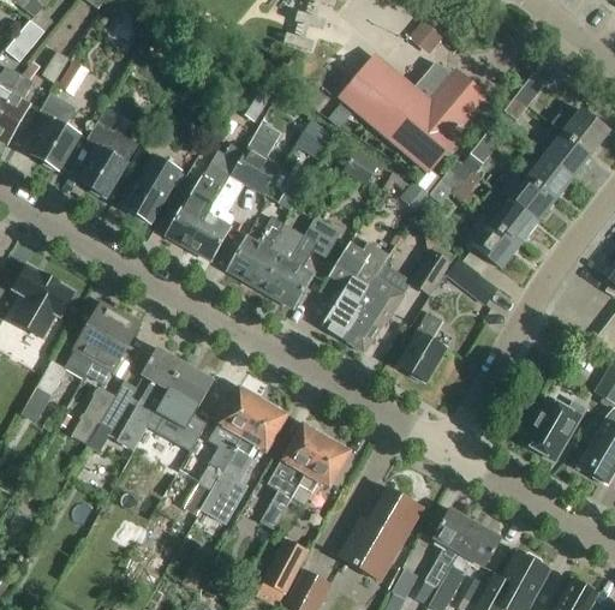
[(17,0),(16,1),(34,16),(40,10),(47,0),(17,0)]
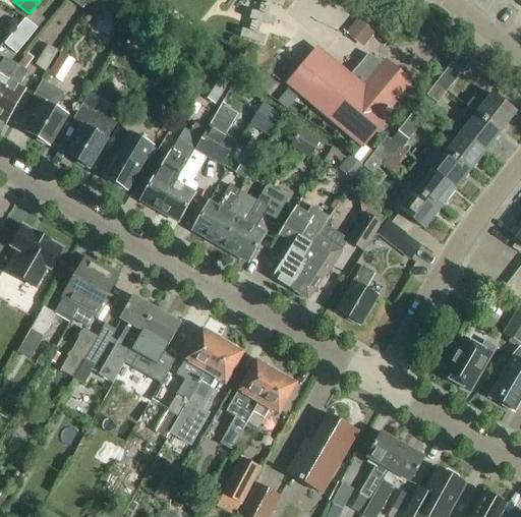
[(265,20),(271,20),(272,0),(281,1),(281,0),(249,0),(248,34),(265,35),(265,20)]
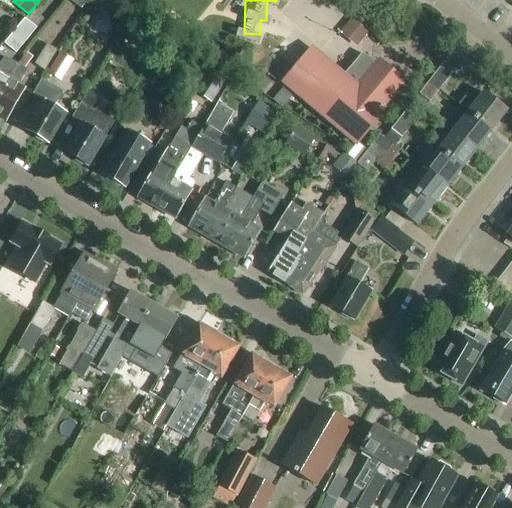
[(33,8),(28,13),(4,41),(16,51),(44,17),(33,8)]
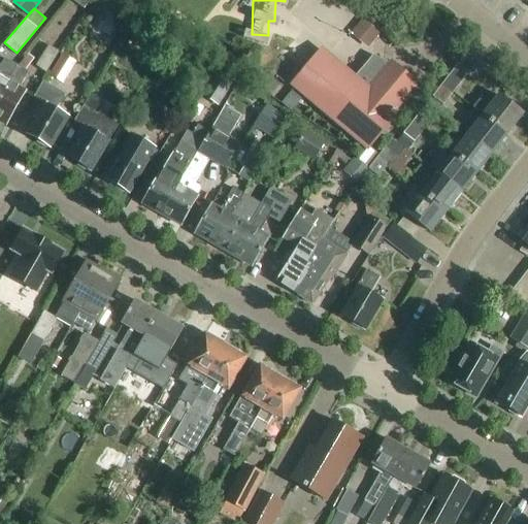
[(113,24),(121,29),(129,24),(128,14),(122,11),(113,15),(113,24)]
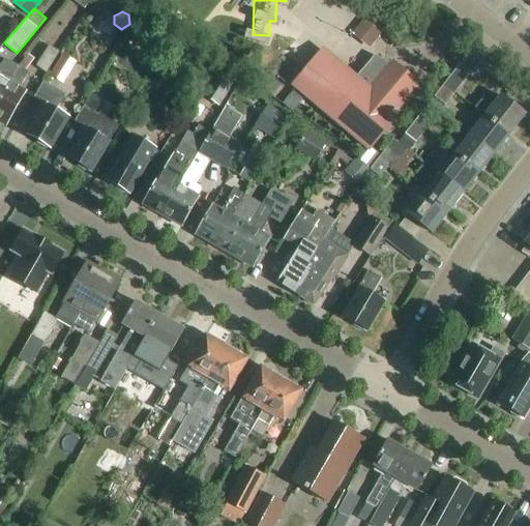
[(381,31),(364,18),(352,31),(370,46),(381,31)]
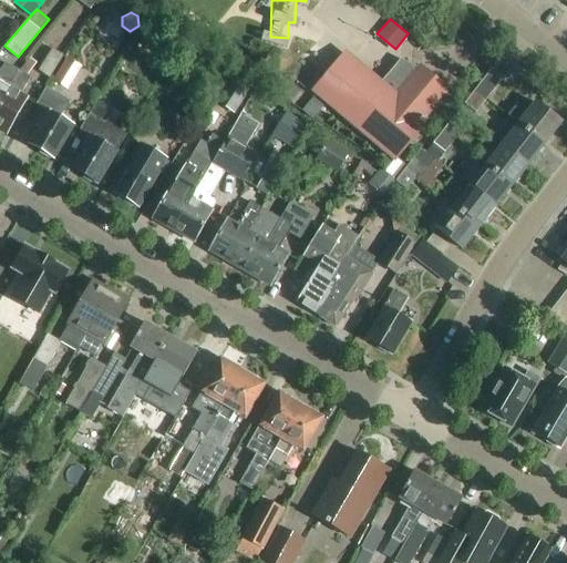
[(138,39),(151,45),(160,29),(148,22),(138,39)]
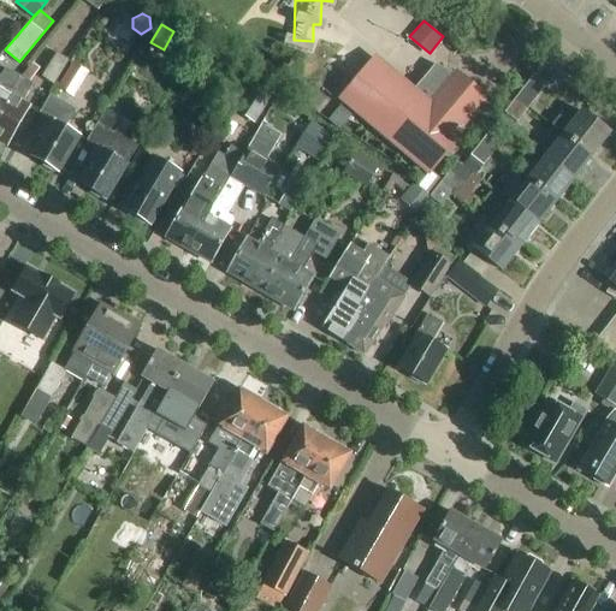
[(42,75),(54,82),(69,58),(55,51),(42,75)]
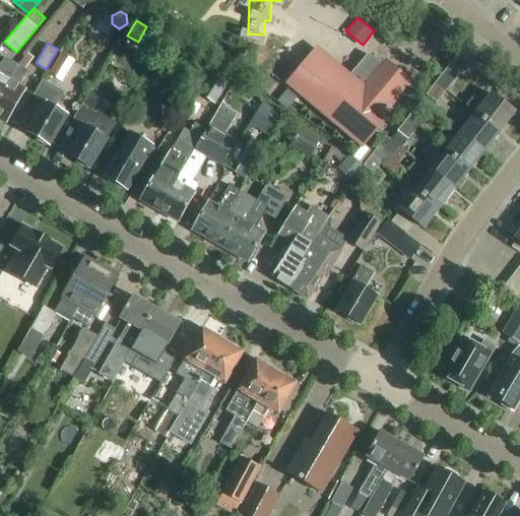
[(287,81),(363,144),(391,110),(388,107),(410,80),(385,59),(363,86),(316,47),(287,81)]
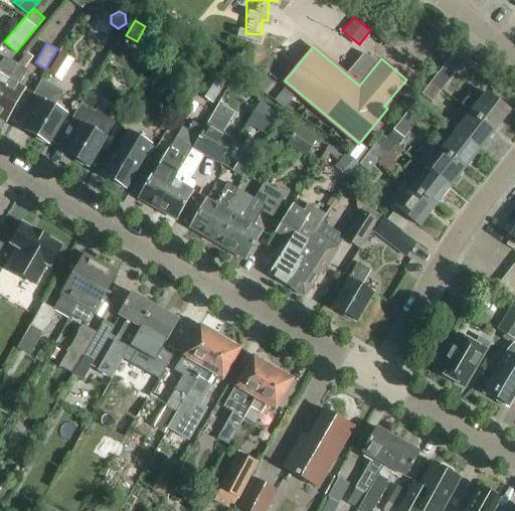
[(48,70),(61,79),(74,58),(61,50),(48,70)]
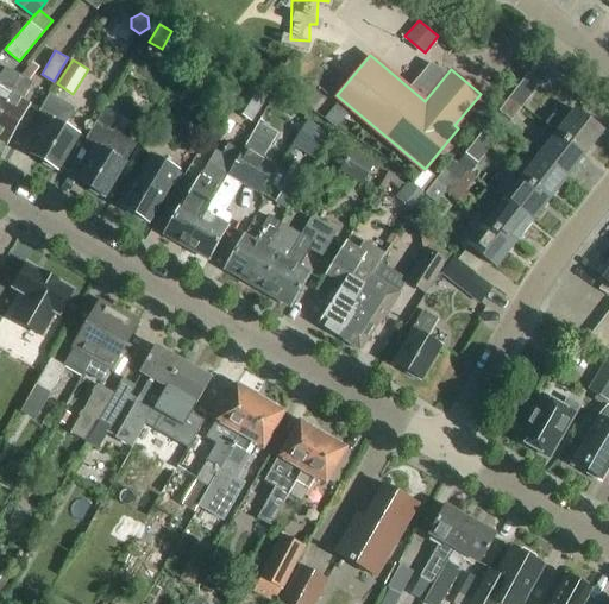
[(206,76),(224,87),(231,76),(213,64),(206,76)]
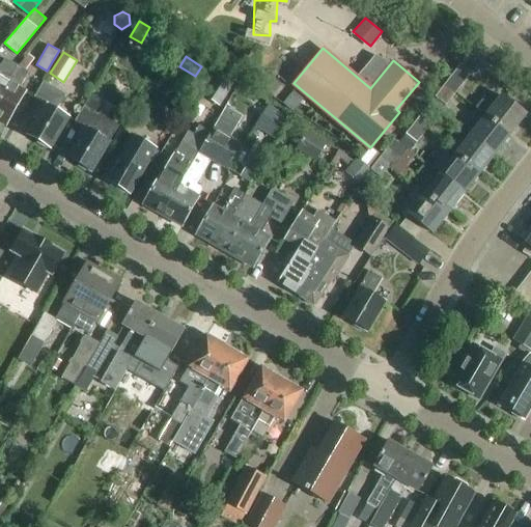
[(0,96),(20,64),(9,58),(8,60),(4,58),(0,63),(0,96)]
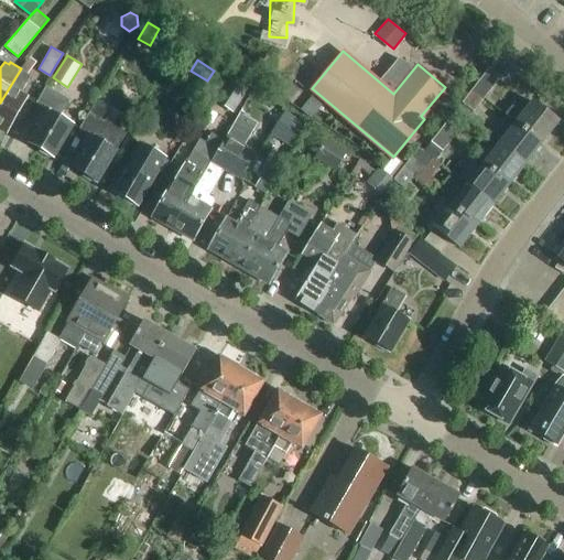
[(489,66),(472,89),(483,98),(501,75),(489,66)]
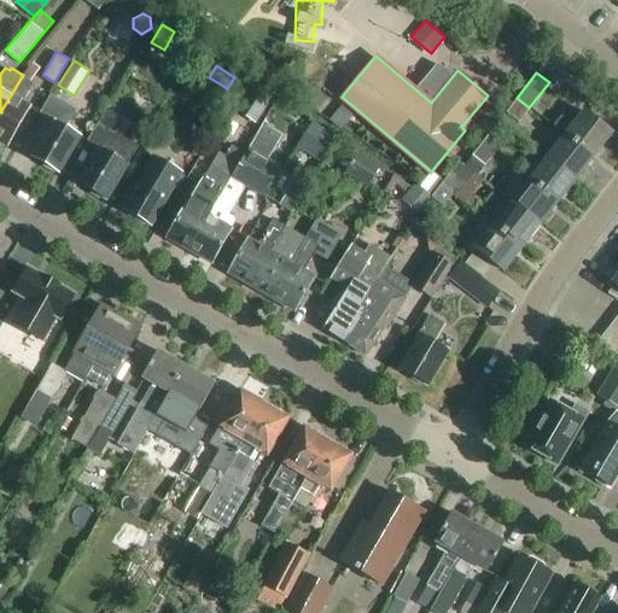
[(23,75),(0,112),(0,139),(7,145),(31,104),(23,99),(34,81),(23,75)]
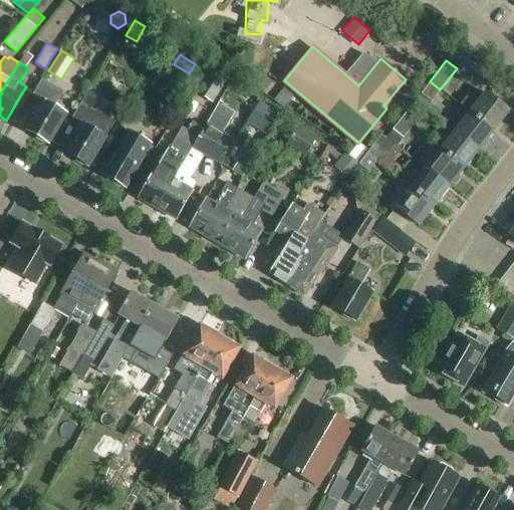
[(196,90),(213,101),(226,79),(209,69),(196,90)]
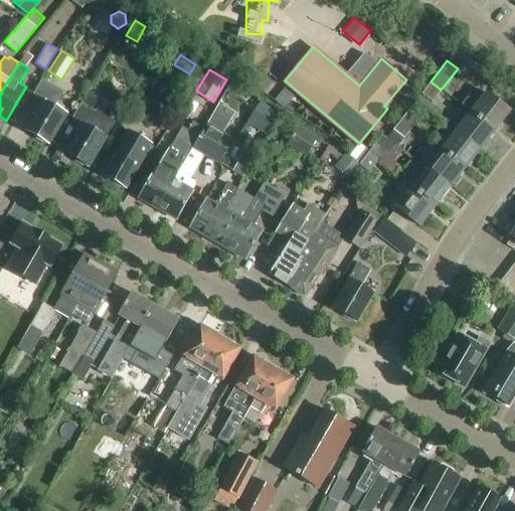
[(33,109),(36,111),(25,129),(35,135),(35,137),(42,142),(44,139),(47,141),(65,112),(54,105),(63,90),(43,77),(33,93),(40,97),(33,109)]
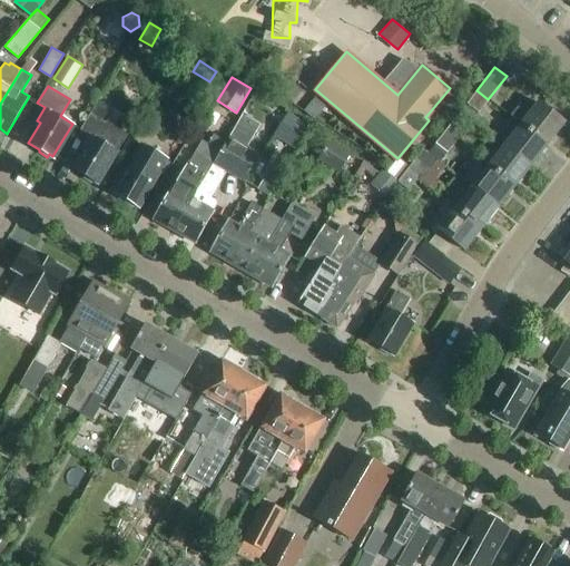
[(488,99),(477,90),(467,101),(479,111),(488,99)]
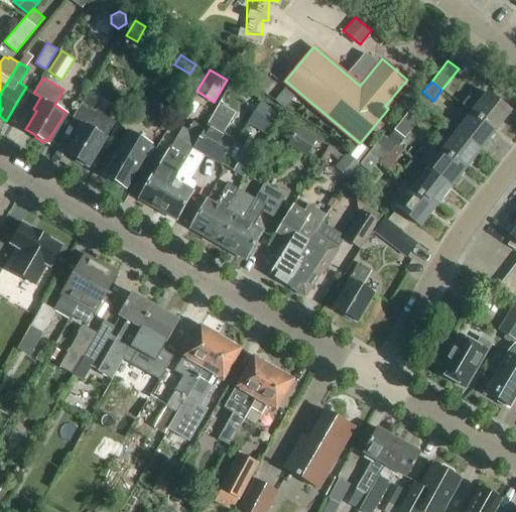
[(488,91),(472,111),(496,129),(511,110),(488,91)]
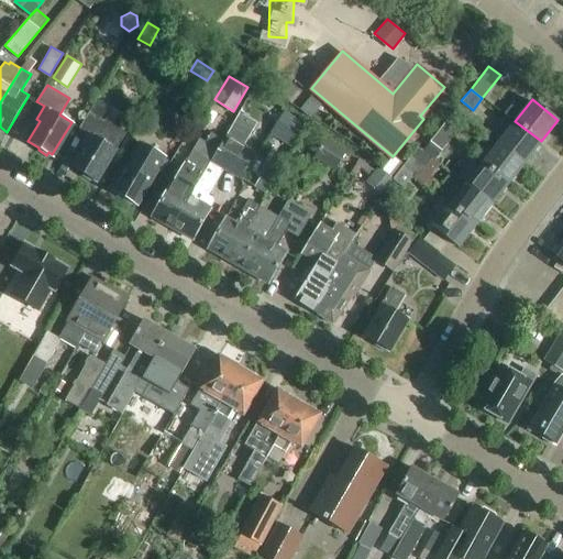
[(80,144),(84,146),(73,166),(83,172),(81,174),(90,179),(92,178),(95,179),(114,146),(124,131),(112,124),(90,111),(80,128),(88,132),(80,144)]
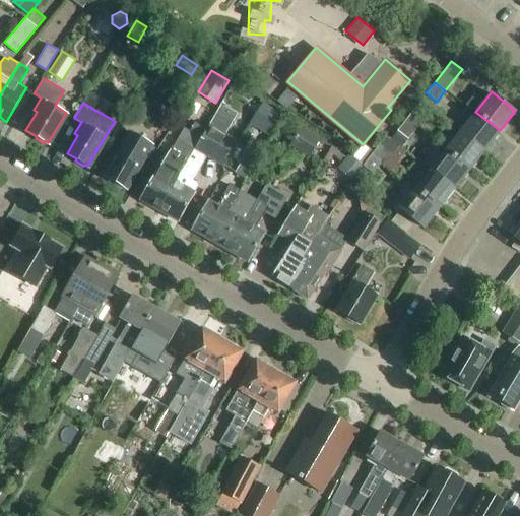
[(414,108),(406,119),(416,126),(425,116),(414,108)]
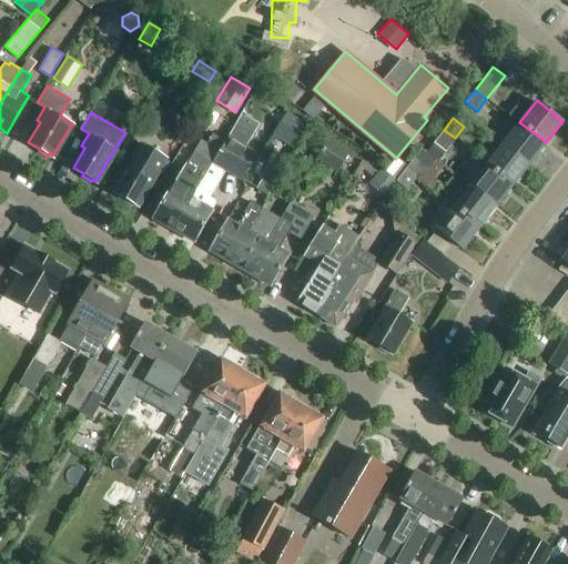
[(519,122),(504,142),(529,163),(546,142),(519,122)]
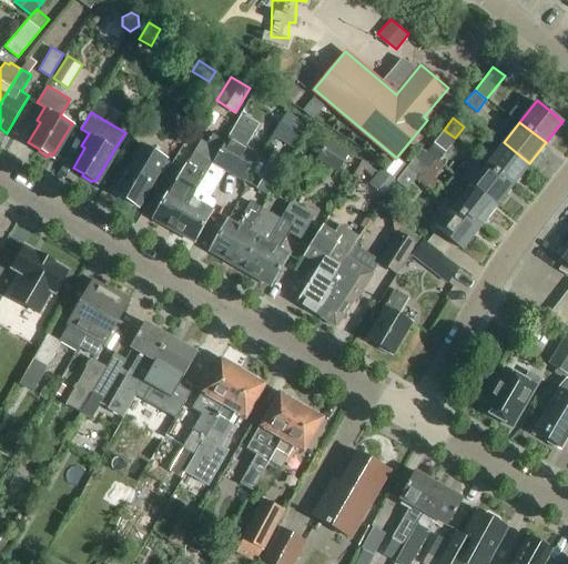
[(455,138),(444,130),(434,141),(445,150),(455,138)]
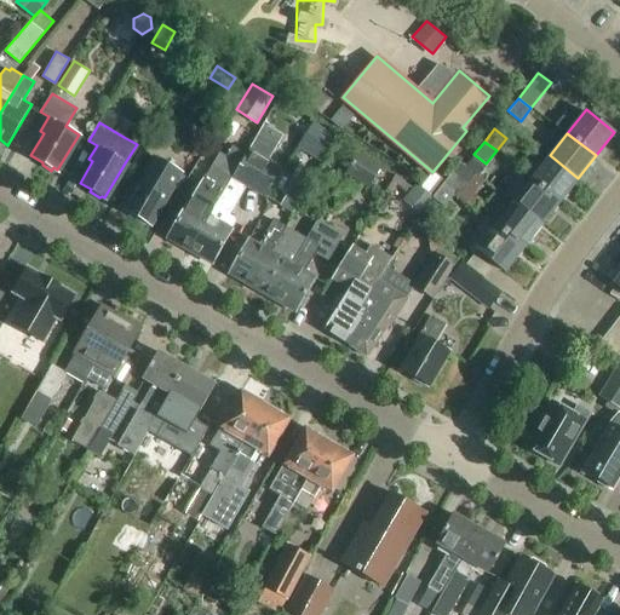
[(346,168),(356,151),(342,143),(334,156),(345,162),(343,167),(346,168)]
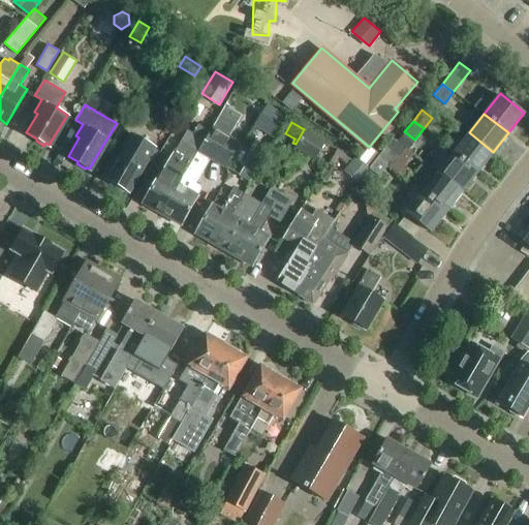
[(198,149),(161,212),(181,223),(203,185),(194,180),(209,155),(227,166),(242,142),(214,125),(199,150),(198,149)]
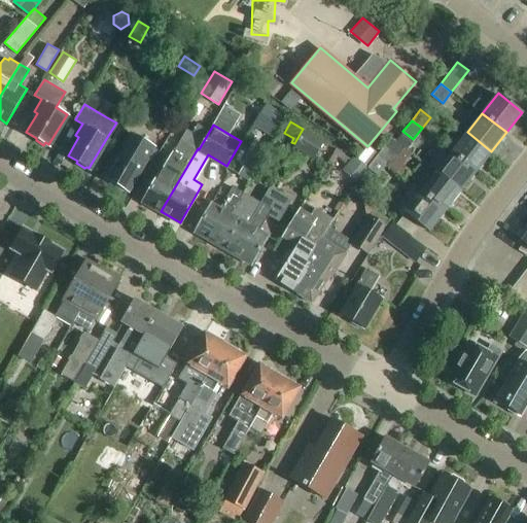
[(314,159),(324,140),(303,129),(294,143),(293,146),(314,159)]
